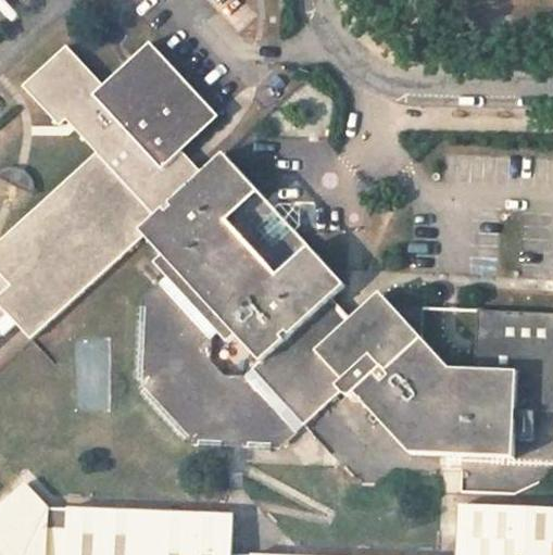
[(30,339),(141,237),(136,230),(179,189),(160,168),(180,150),(216,116),(148,45),(99,87),(62,46),(17,86),(55,127),(64,121),(93,153),(0,241),(0,336),(2,333),(0,331),(0,326),(10,316),(15,322),(30,339)]
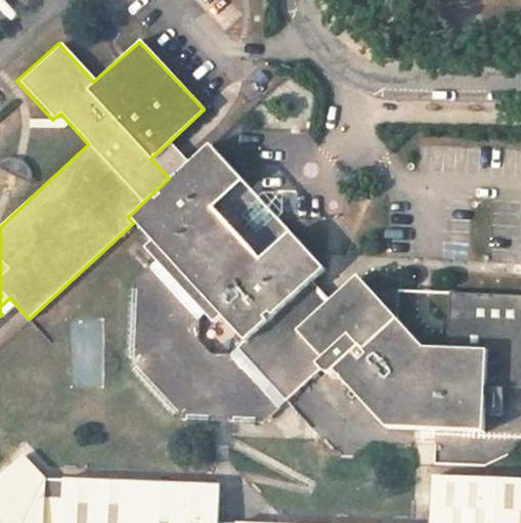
[(169,178),(128,217),(133,223),(140,230),(221,156),(209,141),(188,161),(169,178)]
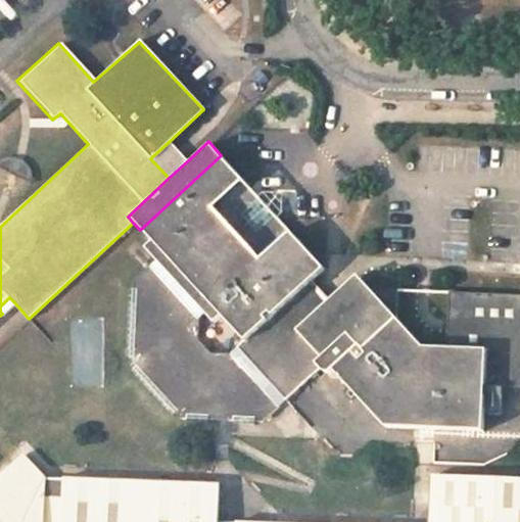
[(188,160),(170,141),(150,158),(169,178),(188,160)]
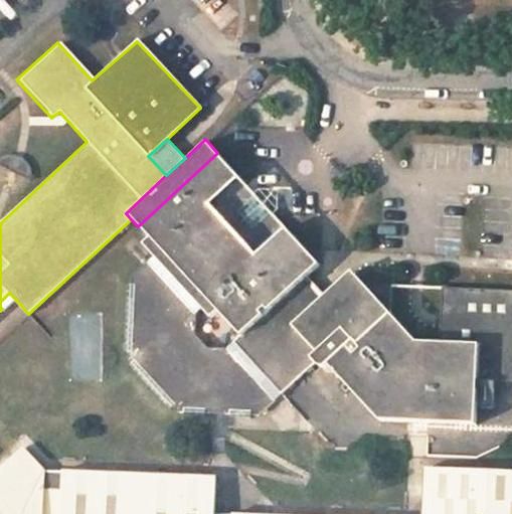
[(138,226),(158,248),(129,277),(124,364),(170,416),(260,419),(314,479),(373,424),(477,430),(479,367),(511,368),(511,278),(448,276),(446,328),(421,328),(395,302),(396,274),(369,273),(358,260),(323,291),(304,271),(317,260),(272,210),(266,214),(246,192),(250,188),(217,153),(138,226)]
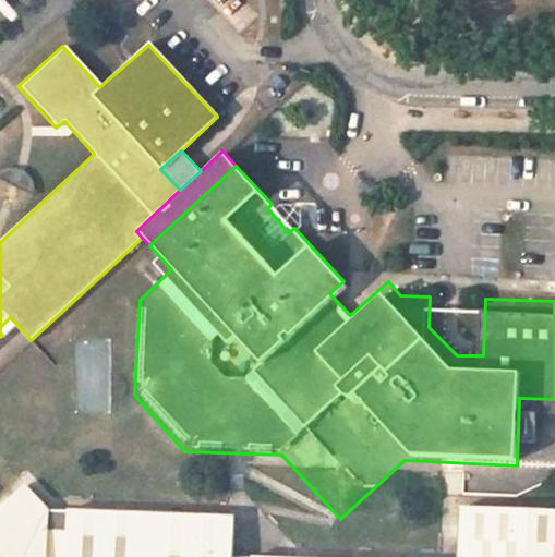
[(267,208),(288,232),(294,228),(300,221),(301,201),(278,198),(272,204),(267,208)]
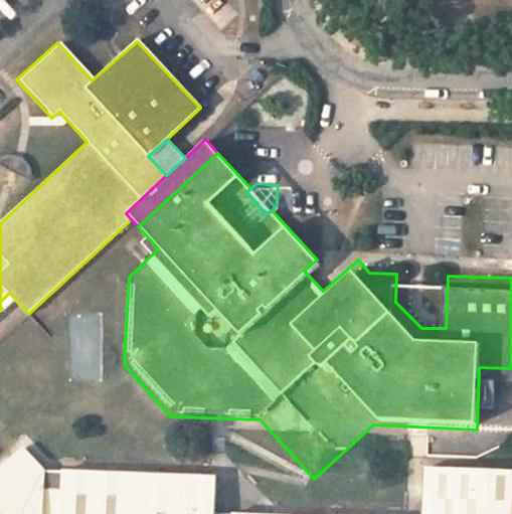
[(2,309),(14,298),(9,293),(0,302),(0,307),(2,309)]
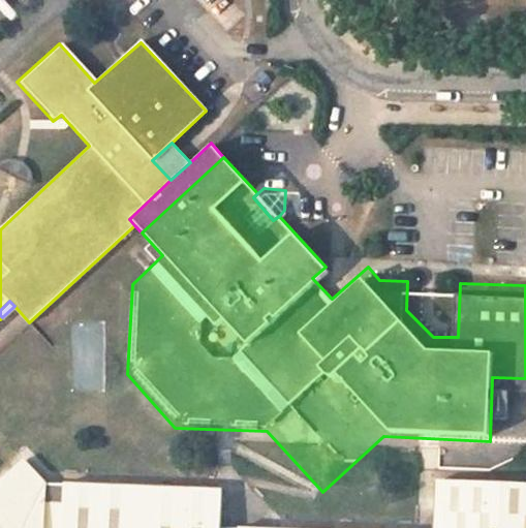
[(217,527),(219,494),(173,492),(66,488),(65,505),(44,504),(44,485),(24,462),(0,483),(0,527),(525,527),(525,491),(437,487),(436,507),(435,527),(217,527)]
